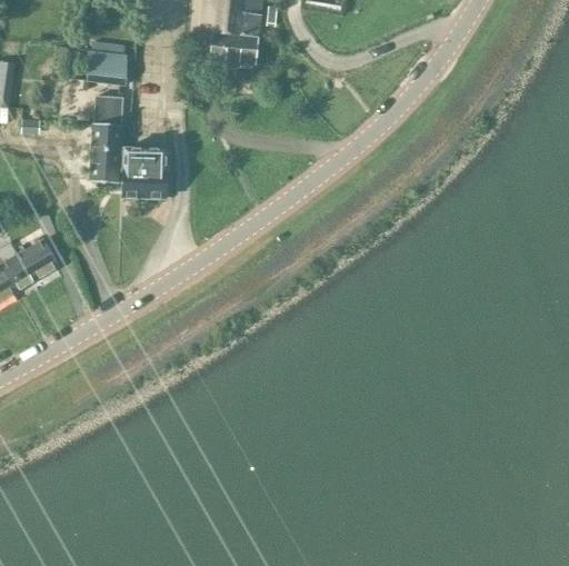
[(201,0),(200,20),(212,21),(208,59),(253,63),(260,0),(201,0)]
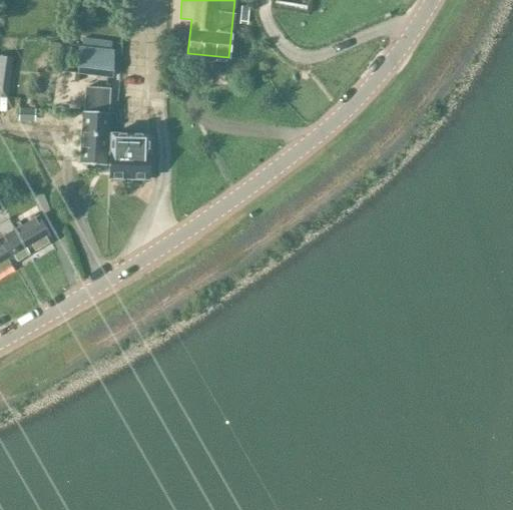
[(79,46),(77,72),(107,75),(114,75),(114,49),(109,48),(79,46)]
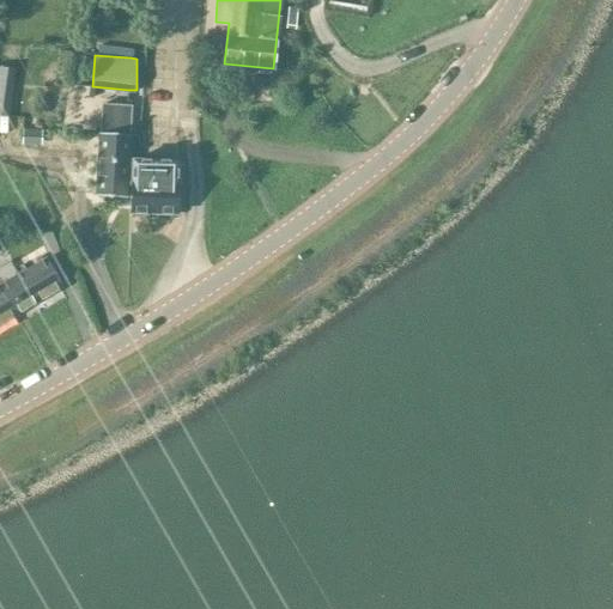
[(98,132),(95,194),(127,195),(132,103),(115,103),(114,133),(98,132)]
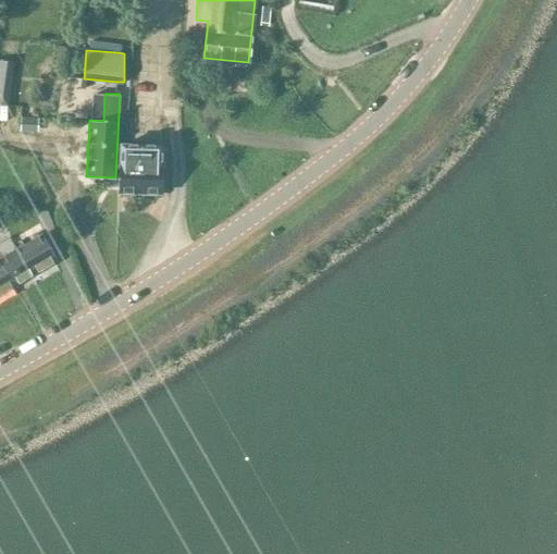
[(119,167),(118,192),(160,193),(168,193),(168,181),(169,146),(166,146),(165,146),(162,146),(162,144),(120,143),(119,167)]
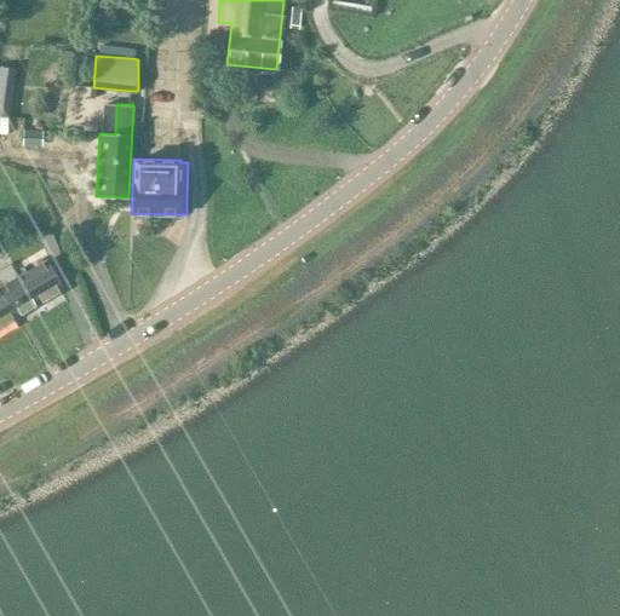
[(55,265),(59,271),(65,269),(56,246),(49,249),(55,265)]
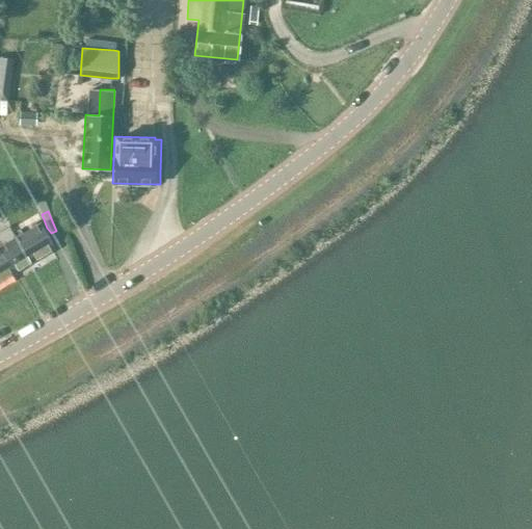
[(18,236),(32,261),(52,249),(38,225),(18,236)]
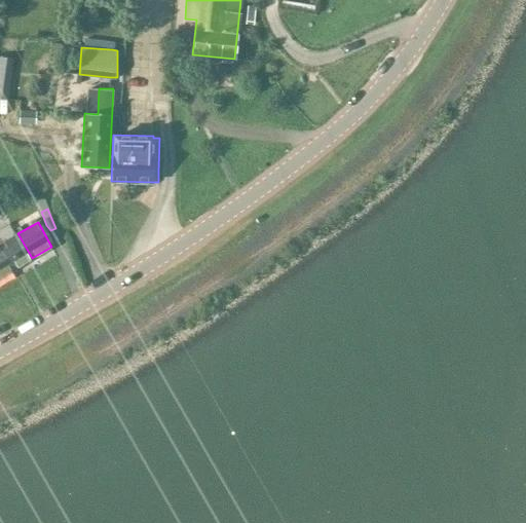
[(0,244),(0,246),(13,268),(32,258),(17,233),(0,244)]
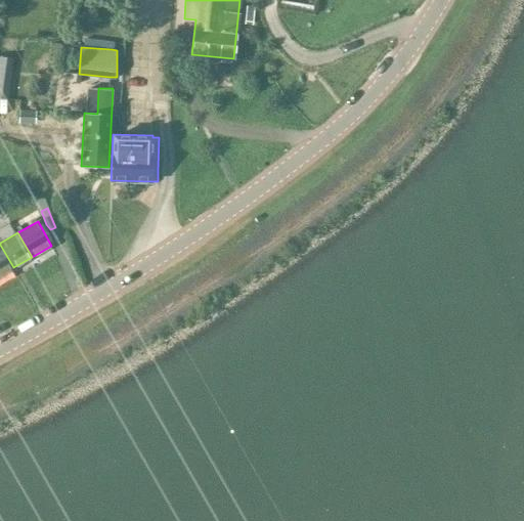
[(0,274),(13,267),(0,245),(0,274)]
